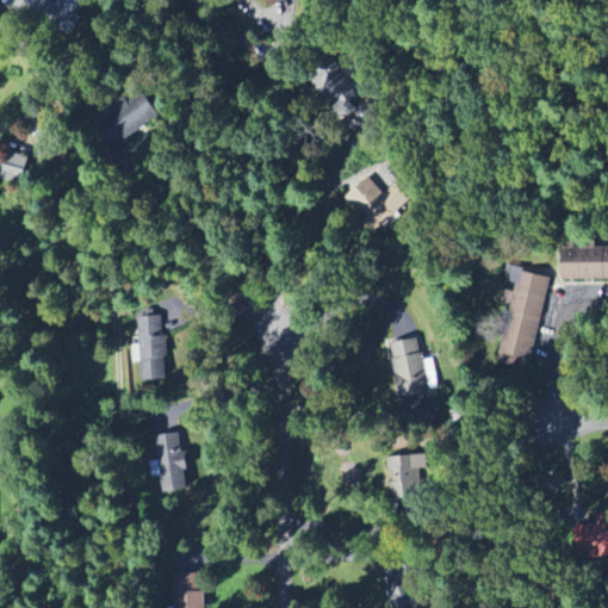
[(68,30),(84,0),(31,0),(28,8),(68,30)]
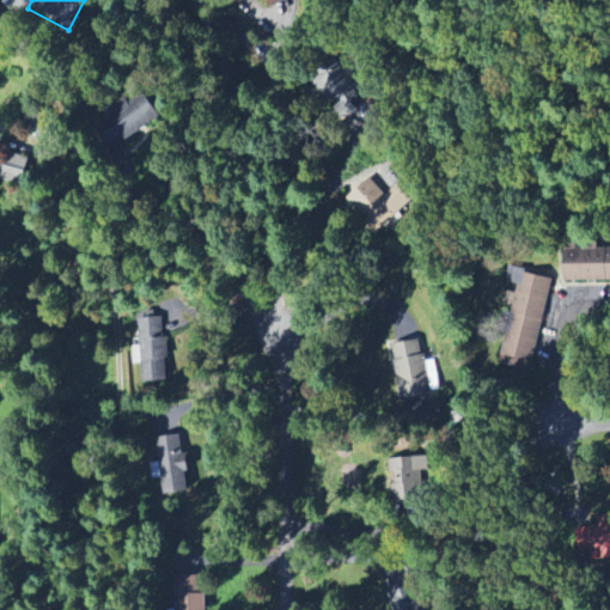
[(330,97),(336,109),(357,98),(336,60),(309,74),(322,102),(330,97)]
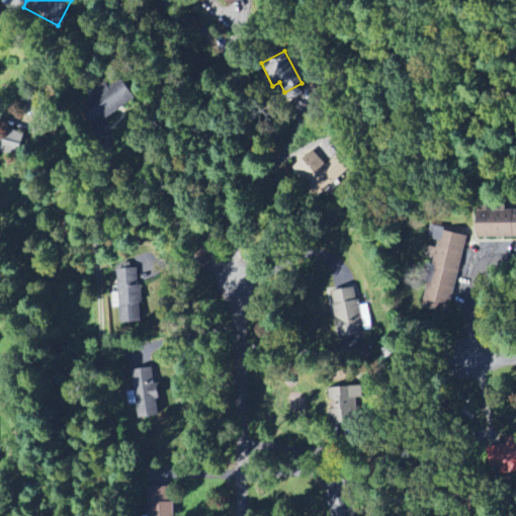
[(101,115),(134,99),(123,79),(91,94),(101,115)]
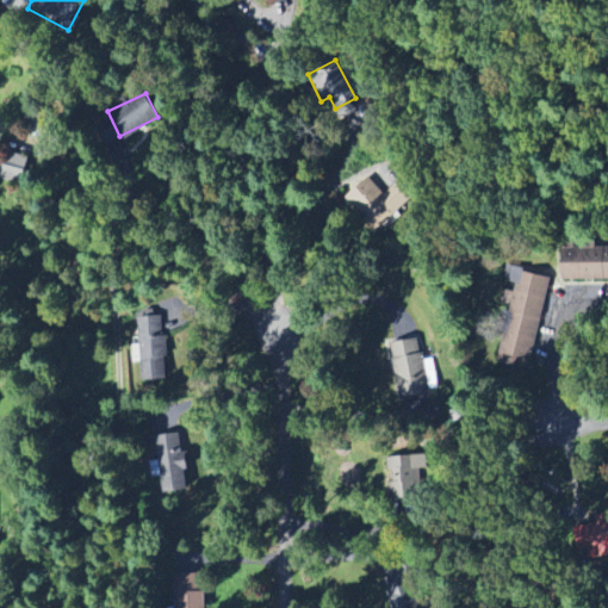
[(0,177),(23,181),(26,155),(0,150),(0,177)]
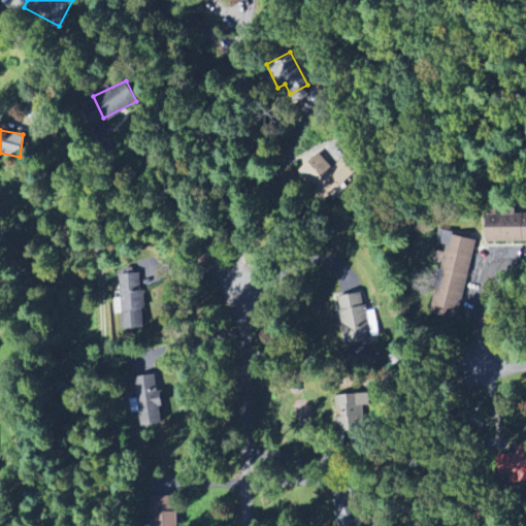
[(331,167),(318,152),(297,170),(324,199),(356,170),(343,157),(331,167)]
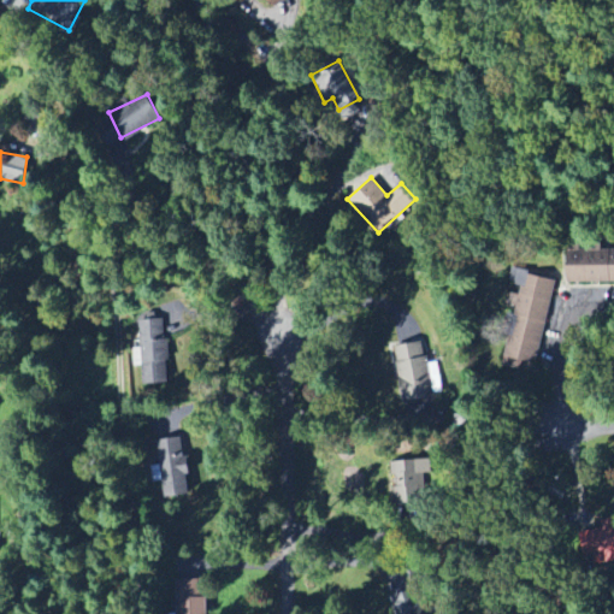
[(565,281),(613,281),(613,244),(565,246),(565,281)]
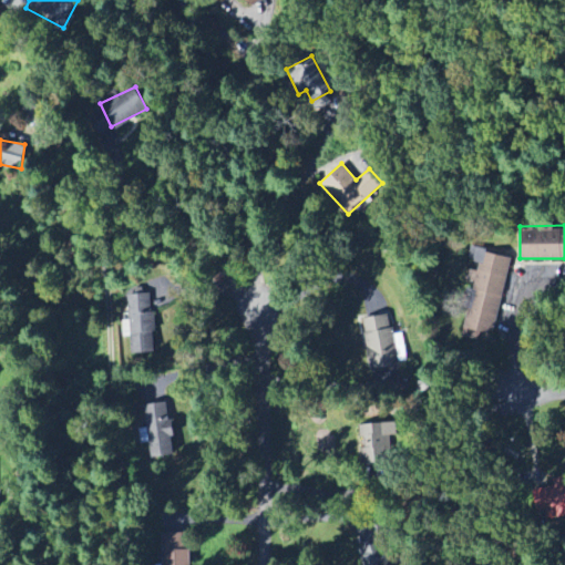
[(509,257),(481,252),(476,271),(473,270),(461,335),(479,338),(480,332),(493,335),(509,257)]
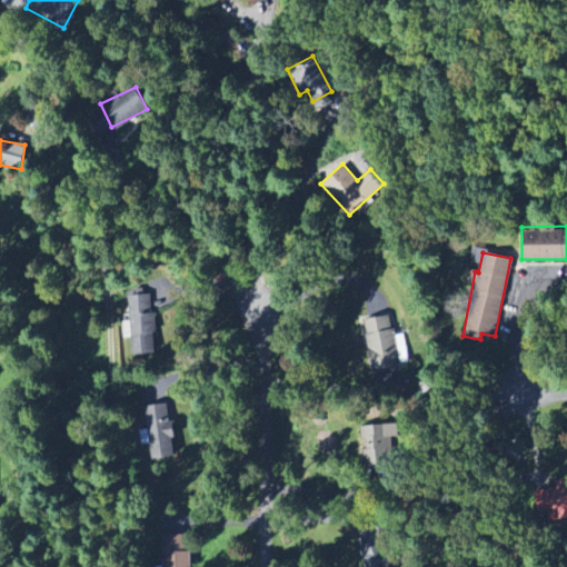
[(130,354),(155,352),(151,294),(128,295),(130,354)]
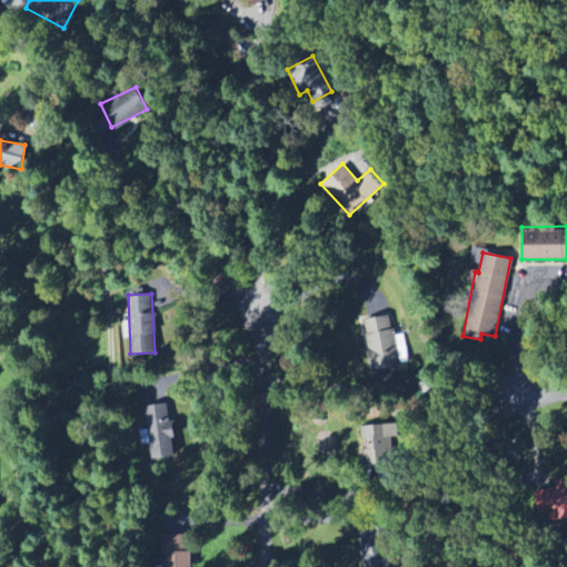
[(359,320),(374,372),(401,365),(388,312),(359,320)]
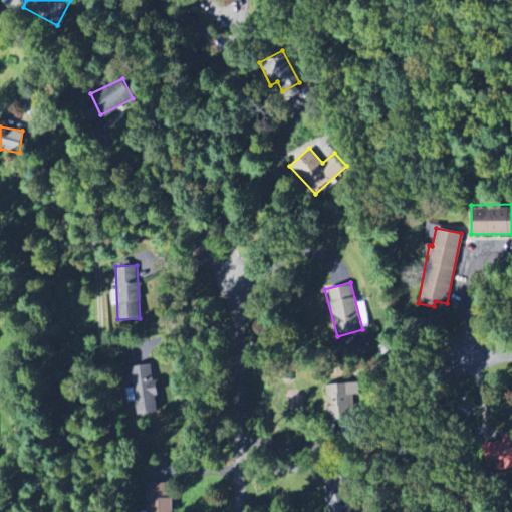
[(156,413),(155,373),(133,374),(135,414),(156,413)]
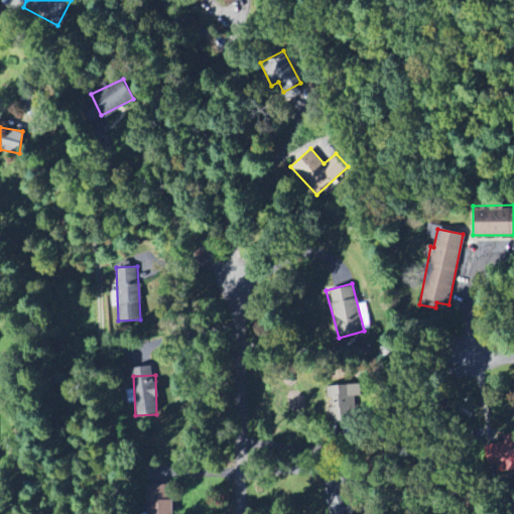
[(326,385),(328,421),(359,420),(357,384),(326,385)]
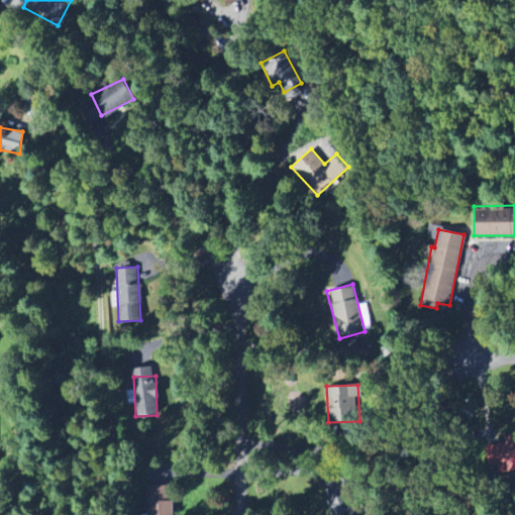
[(514,471),(514,437),(487,441),(491,474),(514,471)]
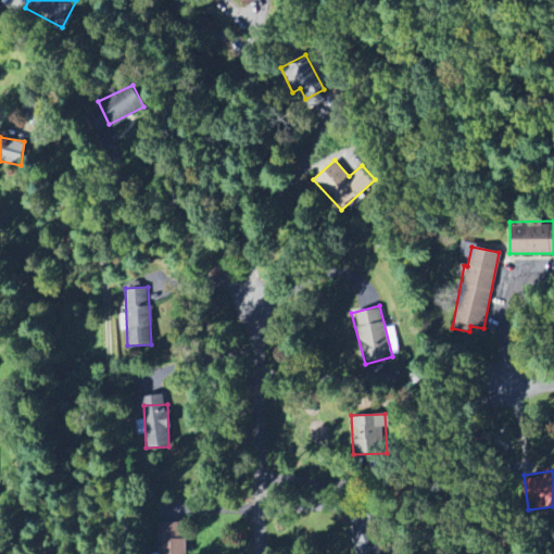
[(158,521),(158,553),(186,553),(186,538),(181,538),(181,521),(158,521)]
